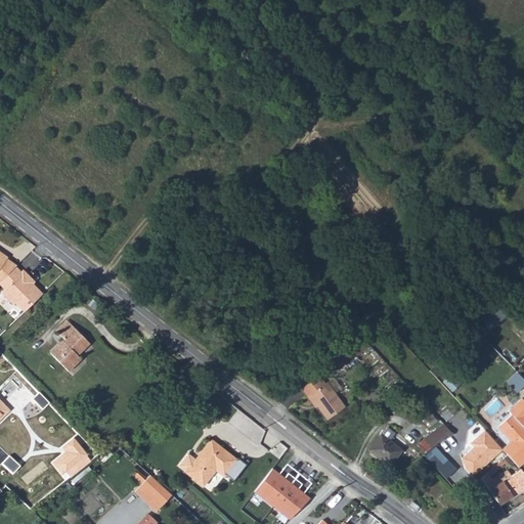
[(0,280),(15,265),(16,264),(7,258),(8,256),(0,250),(0,280)]
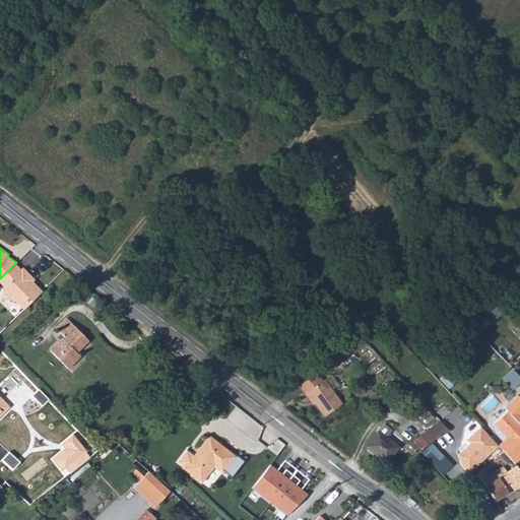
[(0,281),(4,285),(20,269),(15,263),(0,278),(0,281)]
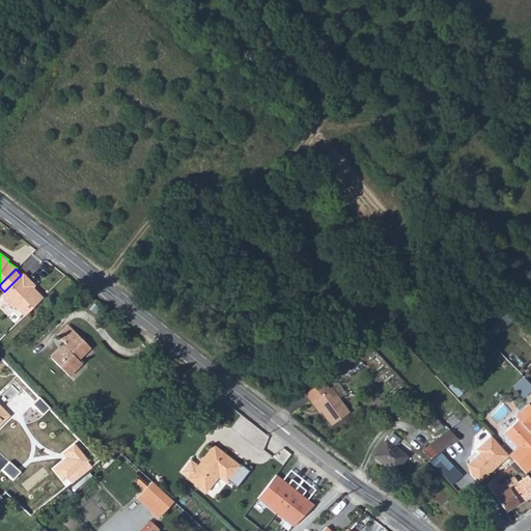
[(15,305),(25,315),(44,297),(29,282),(31,280),(24,273),(21,275),(4,291),(1,295),(14,307),(15,305)]
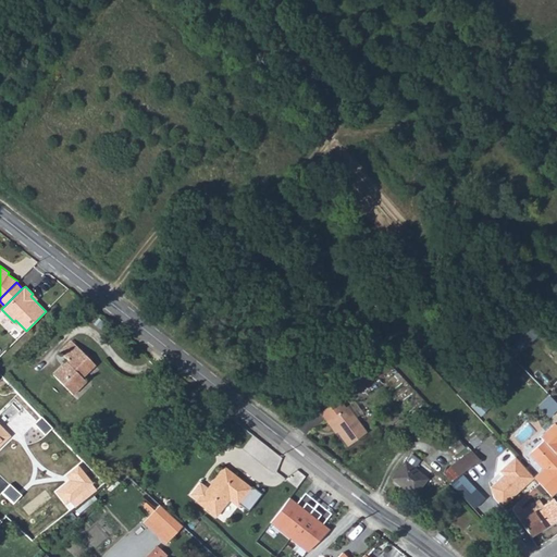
[(530,343),(539,334),(530,326),(522,336),(530,343)]
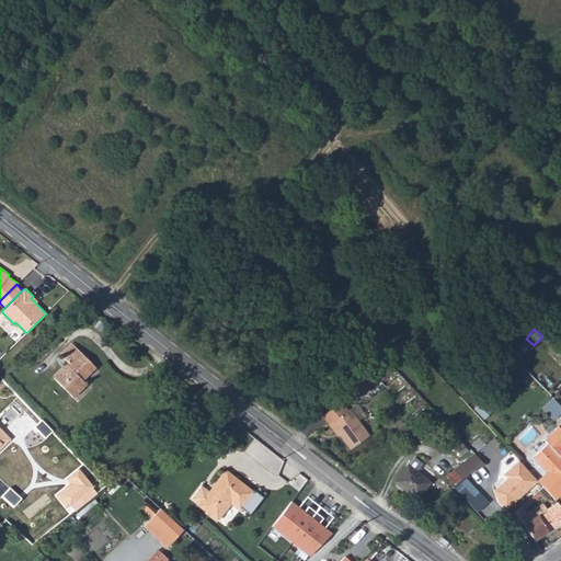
[(54,376),(73,398),(88,384),(84,379),(98,366),(75,341),(63,353),(70,362),(54,376)]
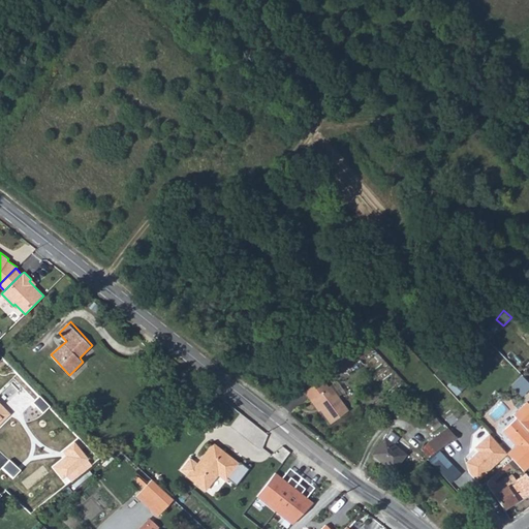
[(334,363),(341,372),(360,360),(352,349),(334,363)]
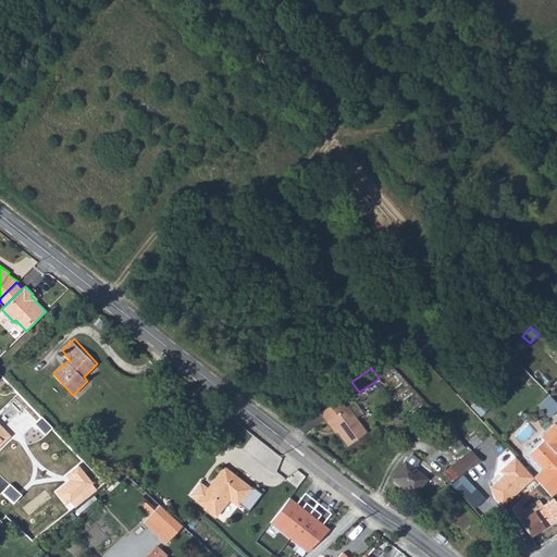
[(556,399),(549,394),(540,406),(552,416),(556,408),(556,399)]
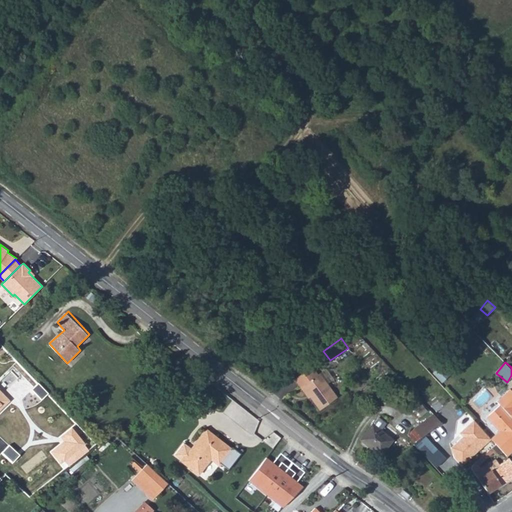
[(434,371),(445,379),(450,372),(438,364),(434,371)]
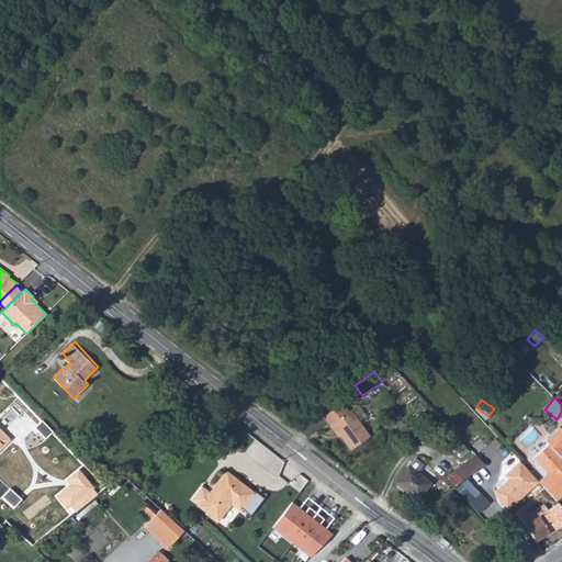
[(322,419),(328,428),(330,427),(350,452),(368,438),(348,413),(347,413),(340,405),(322,419)]
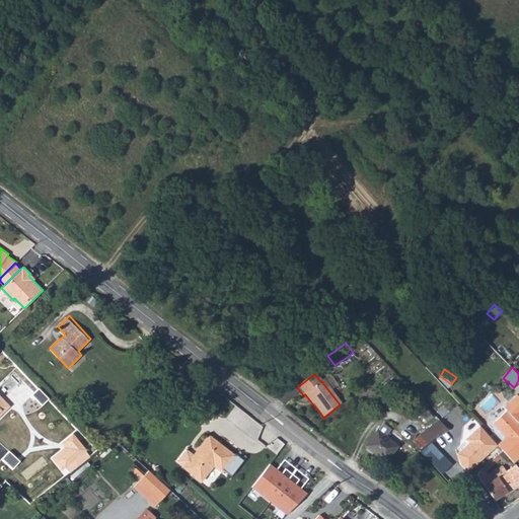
[(494,386),(482,397),(493,408),(504,397),(494,386)]
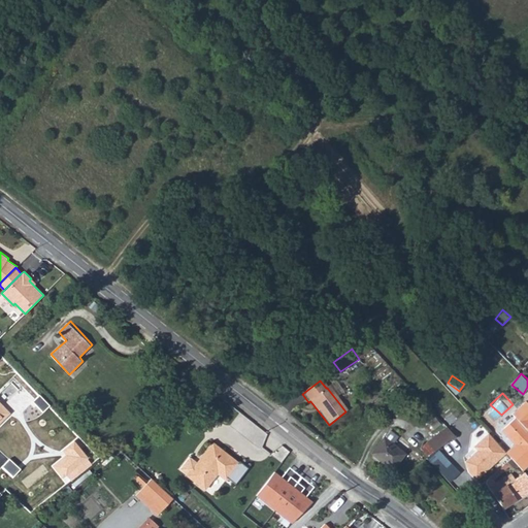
[(507,454),(524,471),(527,467),(527,406),(524,403),(510,417),(515,421),(503,431),(516,446),(507,454)]
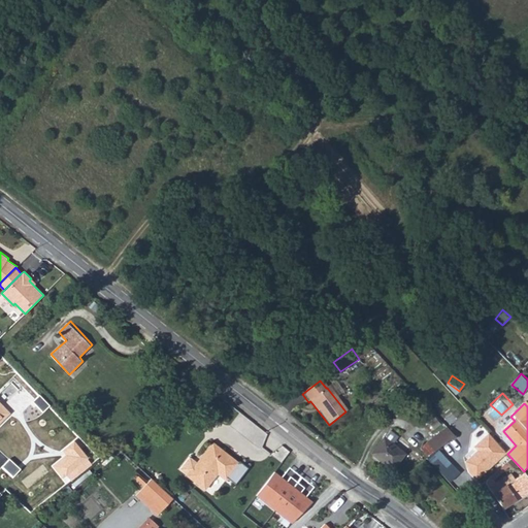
[(426,444),(433,454),(456,439),(448,430),(426,444)]
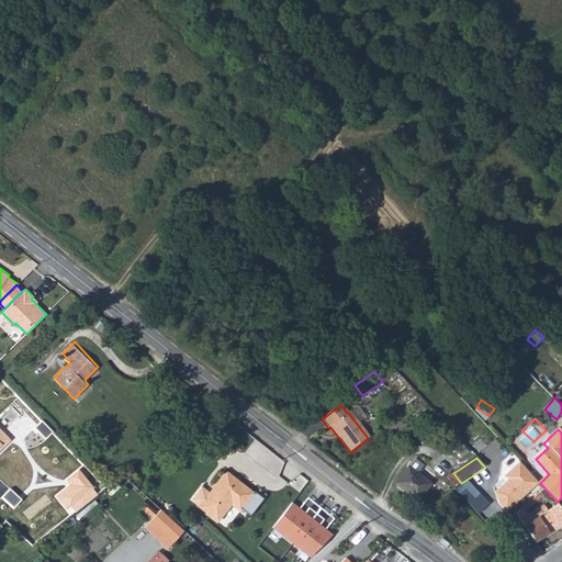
[(414,460),(395,484),(416,502),(428,486),(416,475),(423,468),(414,460)]
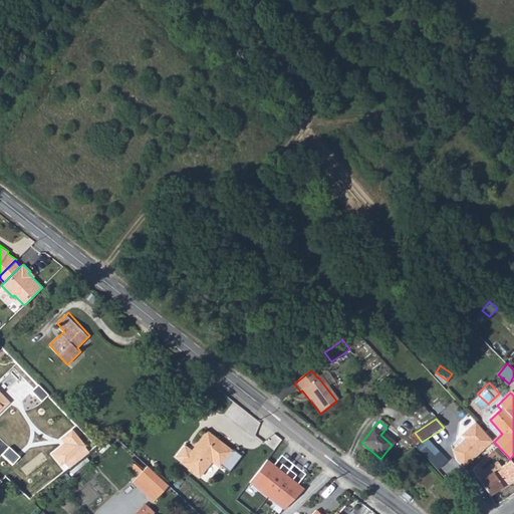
[(465,469),(494,442),(477,424),(476,423),(466,433),(465,439),(466,440),(454,451),(461,458),(457,461),(465,469)]
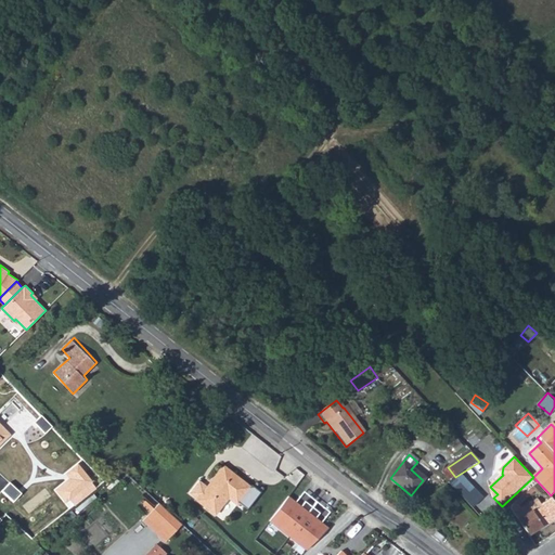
[(77,465),(67,473),(73,478),(57,489),(68,503),(93,486),(77,465)]
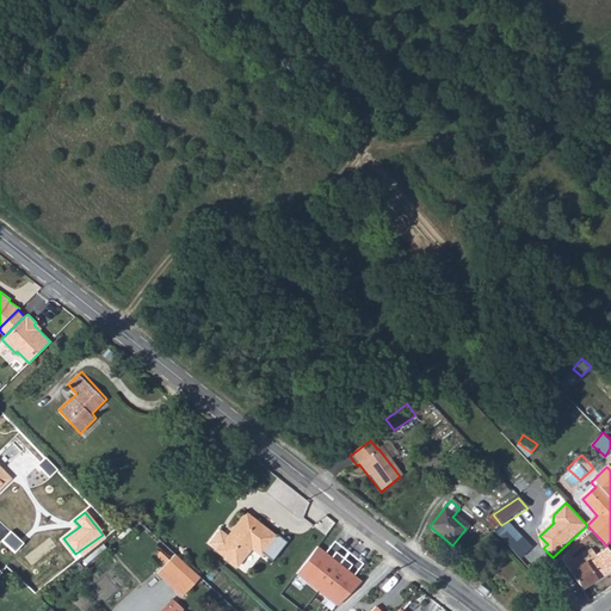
[(217,549),(236,566),(252,548),(260,555),(277,536),(247,512),(228,535),(220,528),(209,541),(217,548),(217,549)]
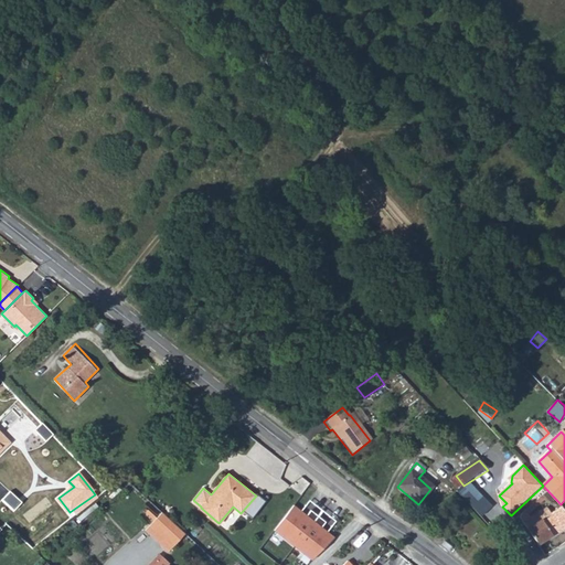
[(490,509),(467,484),(464,486),(456,492),(480,518),(490,509)]
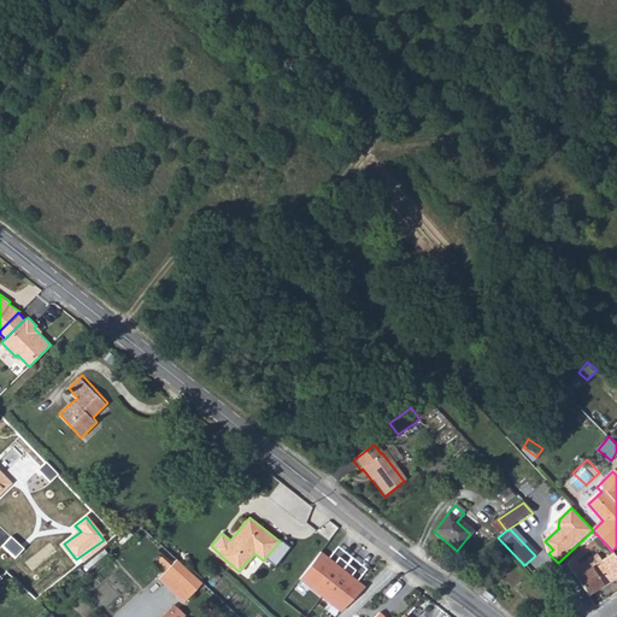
[(579,580),(591,595),(615,580),(616,577),(616,554),(606,560),(579,580)]
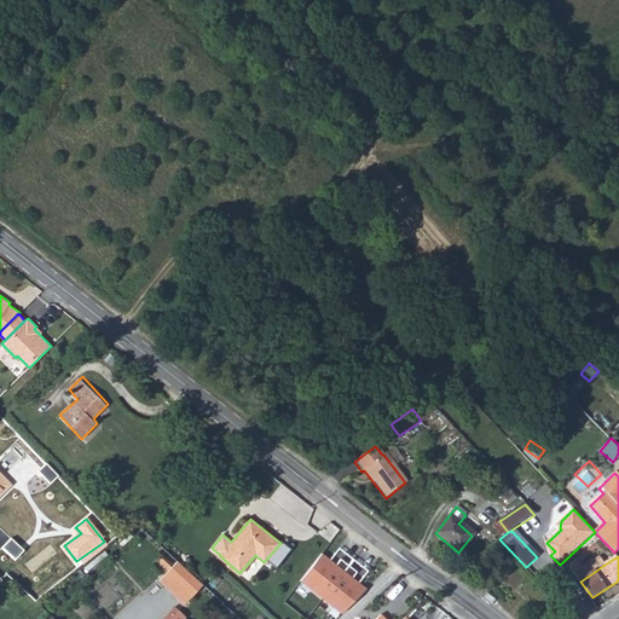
[(160,583),(186,607),(198,594),(172,571),(160,583)]
